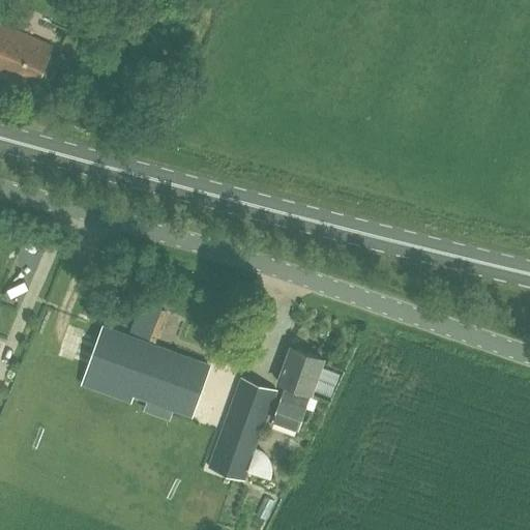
[(0,77),(35,92),(54,47),(1,24),(0,25),(0,77)]
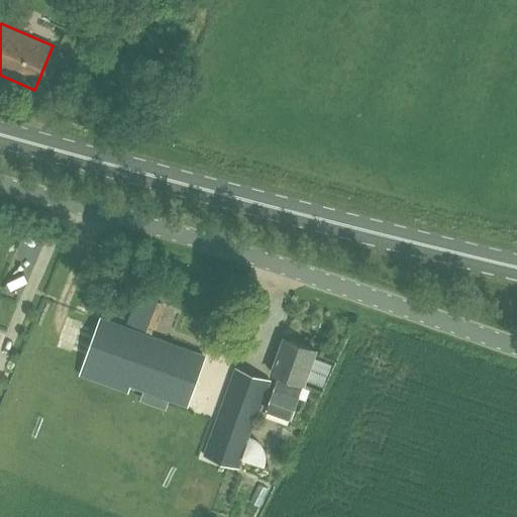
[(164,303),(147,296),(145,303),(134,299),(125,324),(152,334),(164,303)]
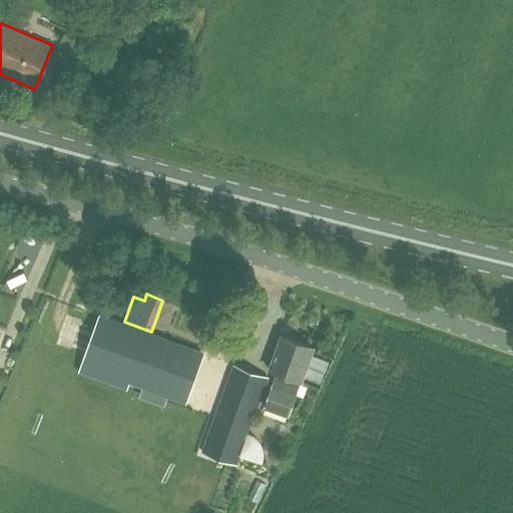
[(192,422),(187,421),(194,401),(187,399),(205,352),(101,315),(82,364),(54,439),(95,454),(171,480),(192,422)]
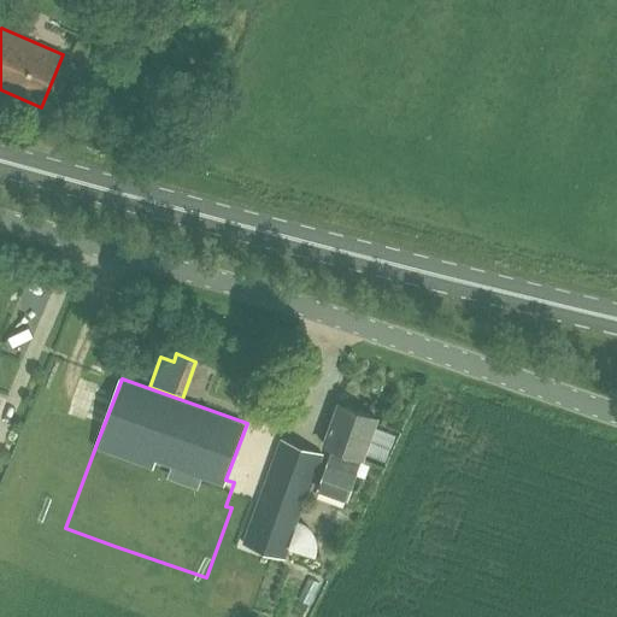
[(334,450),(362,459),(377,418),(340,405),(325,446),(334,450)]
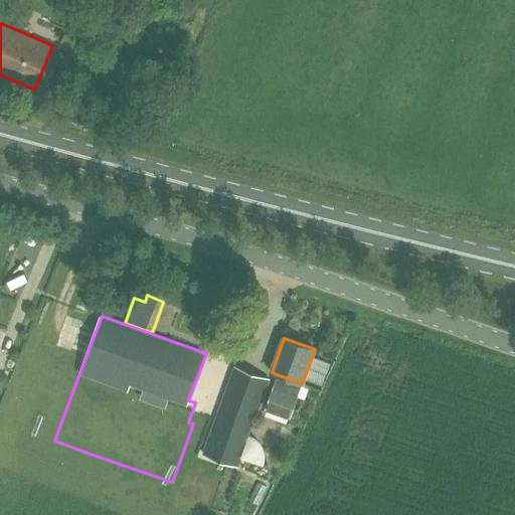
[(221,507),(271,379),(249,372),(235,366),(224,395),(218,392),(171,514),(219,514),(223,507),(221,507)]
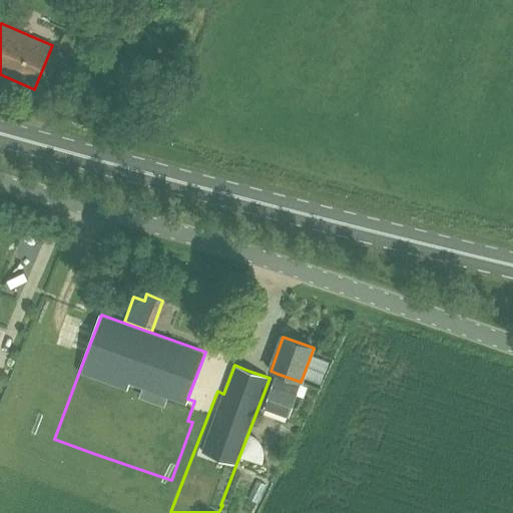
[(301,382),(278,374),(266,407),(289,416),(301,382)]
